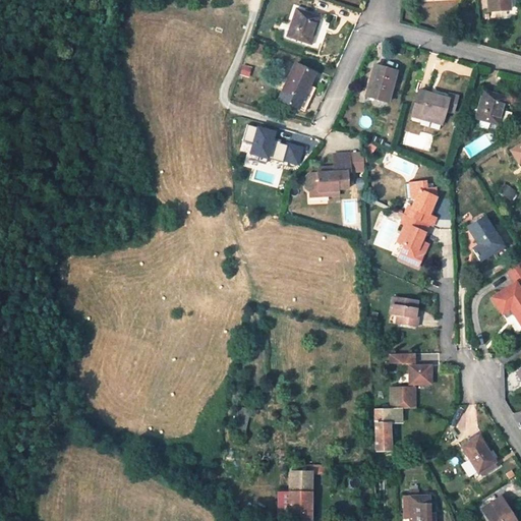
[(487,0),(488,10),(510,9),(509,0),(487,0)]
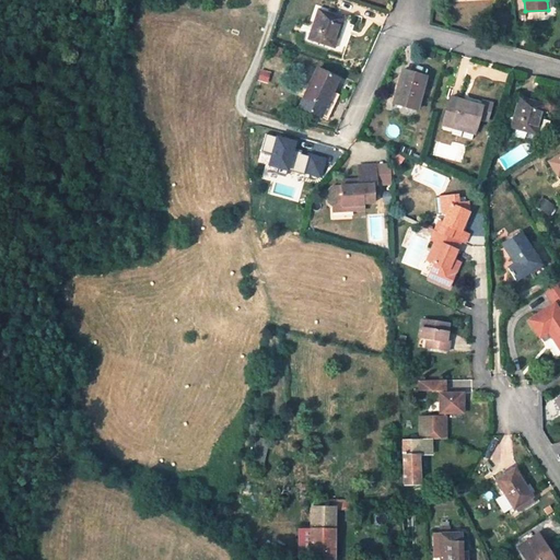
[(334,48),(345,19),(318,10),(308,39),(334,48)]
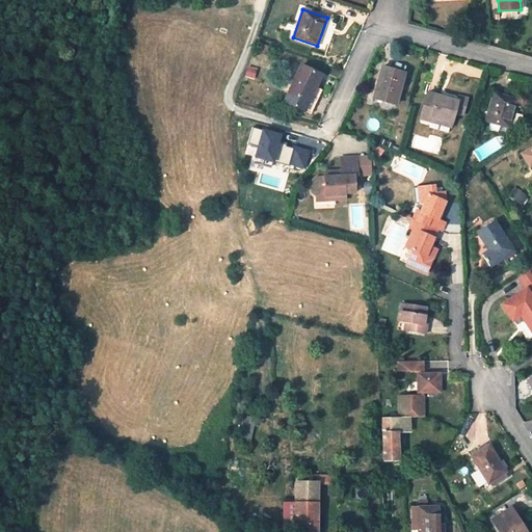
[(265,54),(268,46),(258,43),(255,50),(265,54)]
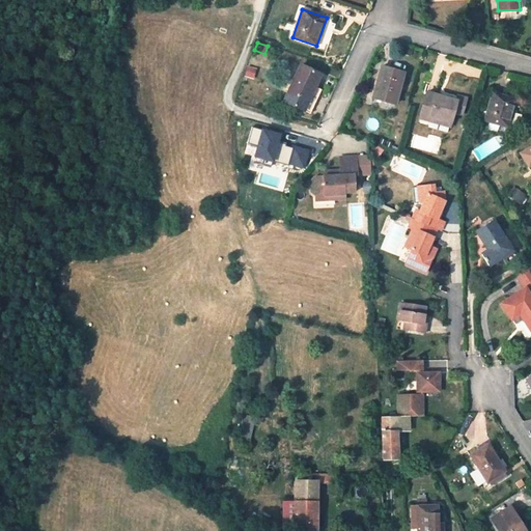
[(304,111),(320,75),(300,65),(283,103),(304,111)]
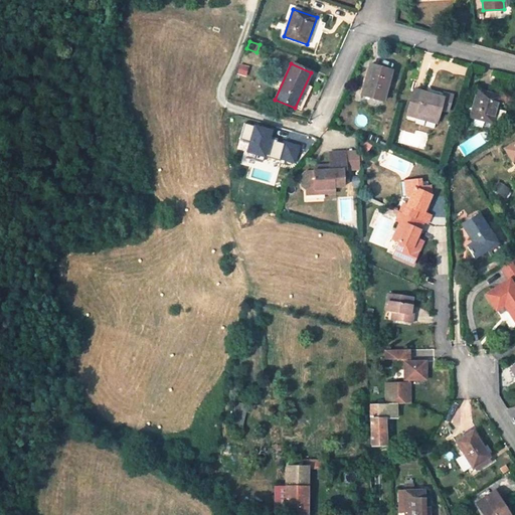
[(391,70),(371,64),(362,95),(383,101),(391,70)]
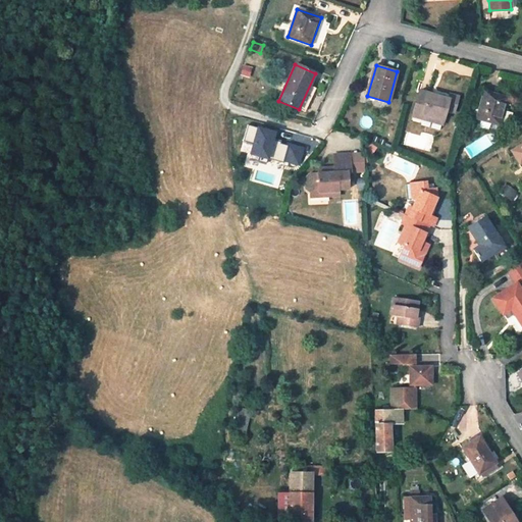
[(447,110),(450,98),(419,90),(412,116),(421,118),(422,114),(444,120),(447,110)]
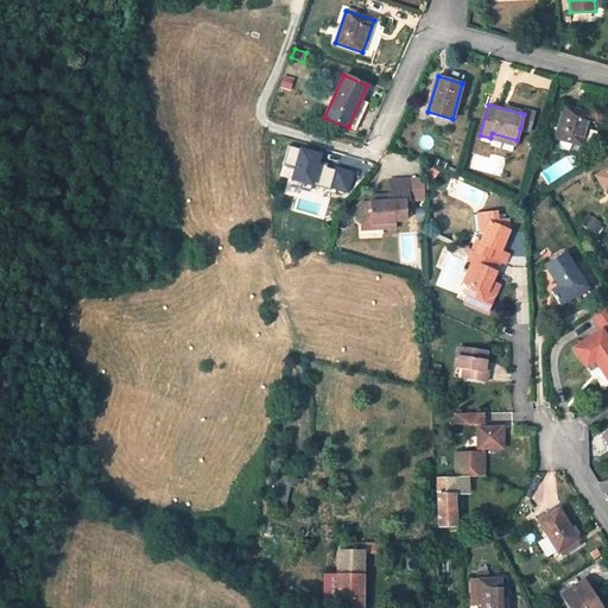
[(593,113),(564,105),(555,138),(591,149),(596,132),(588,130),(593,113)]
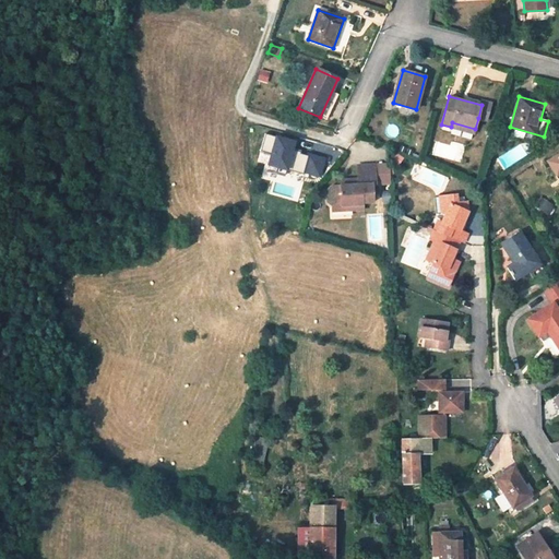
[(491,103),(483,100),(482,105),(478,118),(487,120),(491,103)]
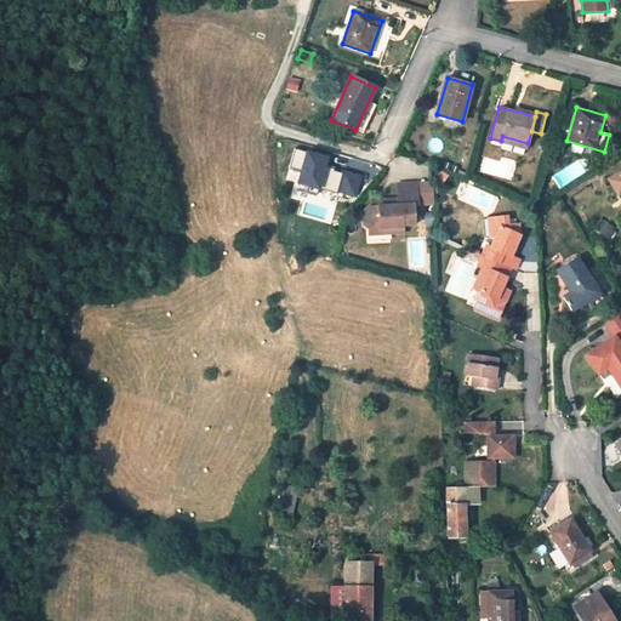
[(501,141),(527,148),(528,143),(502,136),(501,141)]
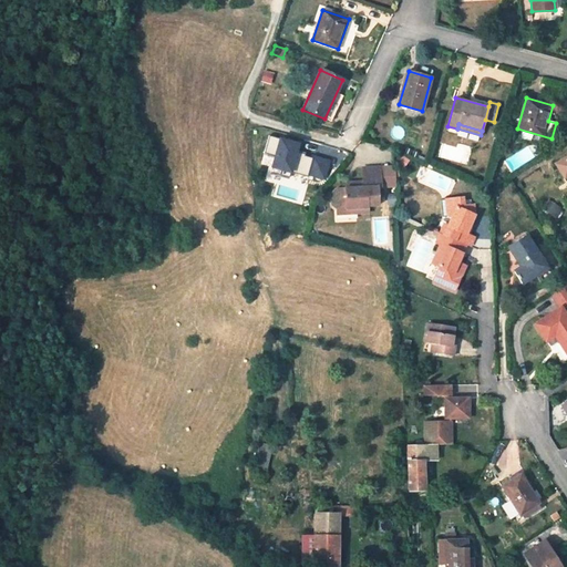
[(280,138),(268,136),(260,165),(327,181),(332,161),(300,153),(301,143),(280,136),(280,138)]
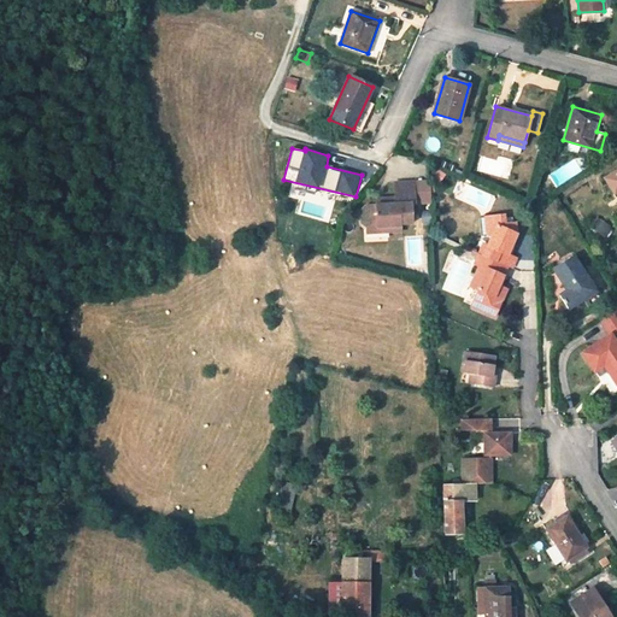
[(616,170),(605,177),(615,193),(616,192),(616,170)]
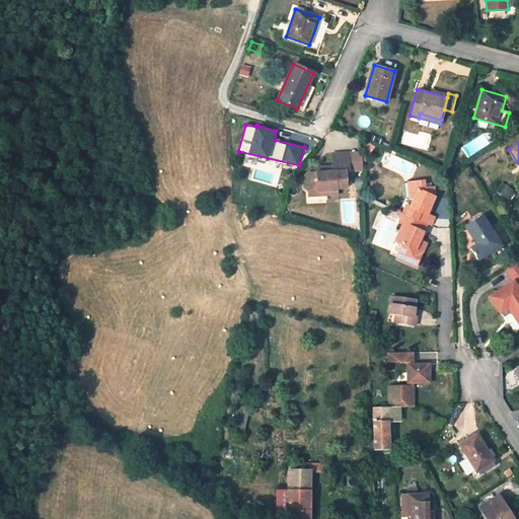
[(332,166),(324,166),(324,171),(316,171),(315,171),(308,172),(304,176),(304,188),(308,192),(325,191),(326,195),(338,194),(338,188),(347,188),(347,171),(349,171),(348,153),(331,154),(332,166)]
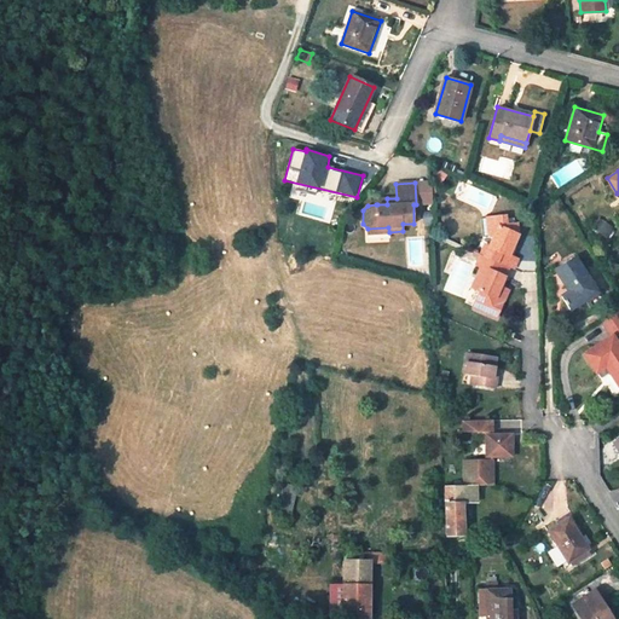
[(514,270),(519,259),(510,255),(519,235),(518,223),(508,224),(507,215),(491,217),(493,236),(489,246),(486,244),(485,244),(480,254),(509,267),(514,270)]
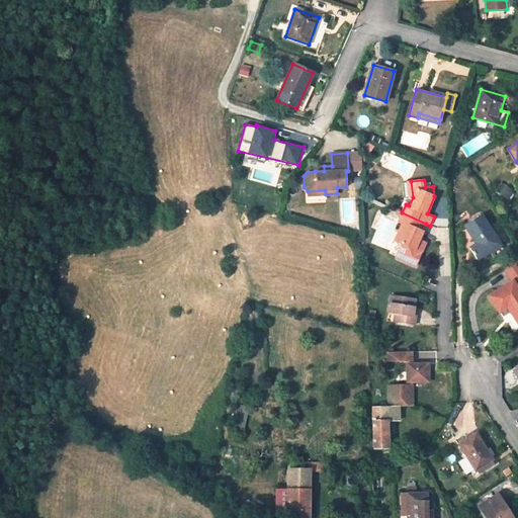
[(425,243),(419,241),(423,232),(426,224),(402,212),(398,222),(402,224),(395,241),(402,244),(398,252),(418,261),(425,243)]
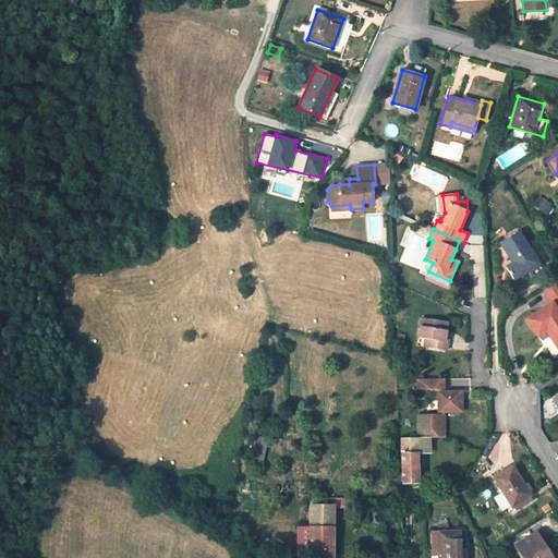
[(538,263),(519,231),(501,242),(513,264),(507,268),(513,278),(538,263)]
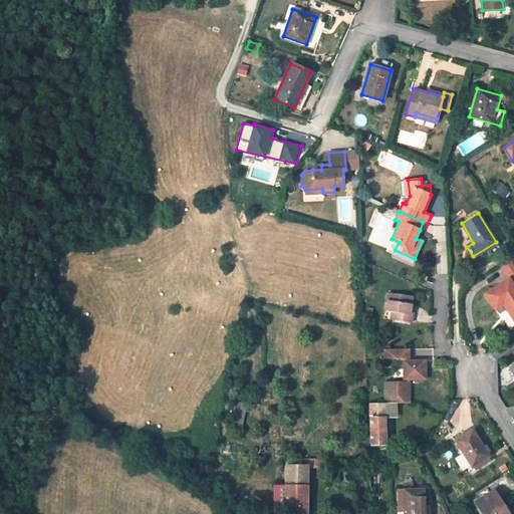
[(422,241),(426,233),(420,230),(416,239),(422,241)]
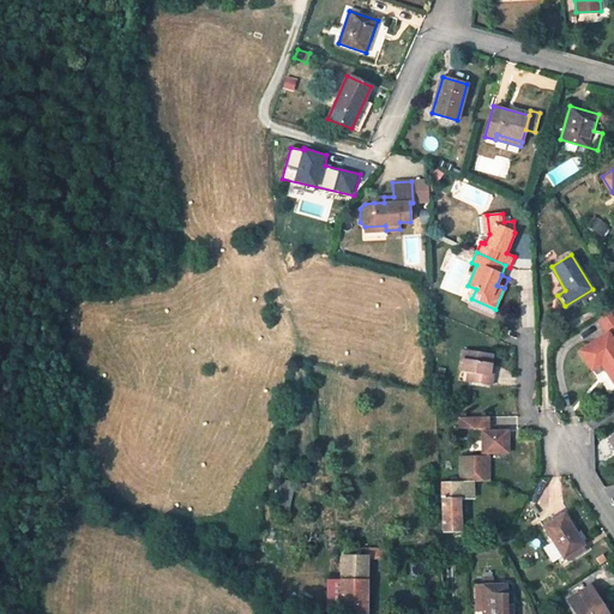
[(469,305),(493,315),(495,309),(471,299),(469,305)]
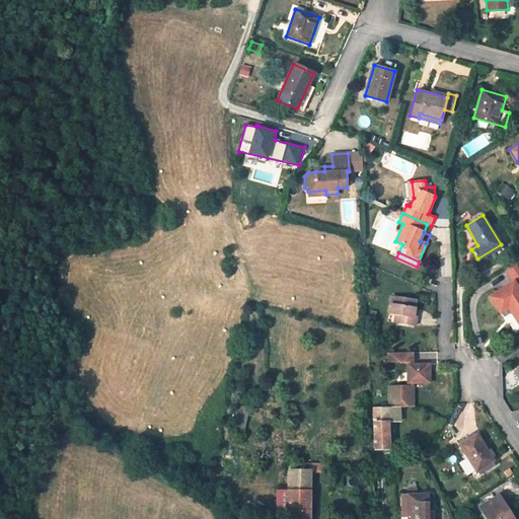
[(518,279),(518,262),(517,260),(504,267),(514,282),(518,279)]
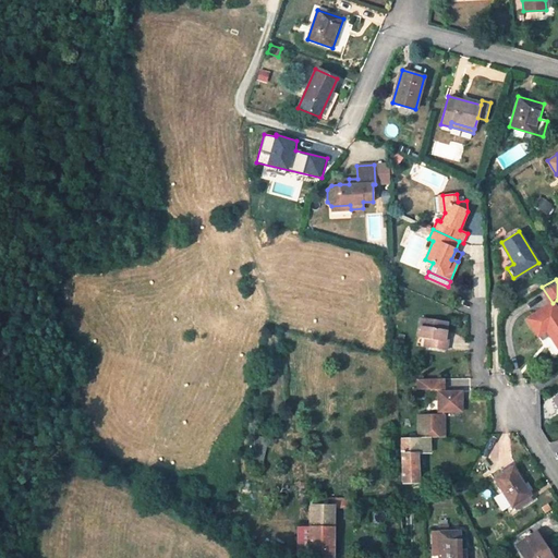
[(557,348),(557,311),(553,303),(526,318),(537,337),(547,330),(557,348)]
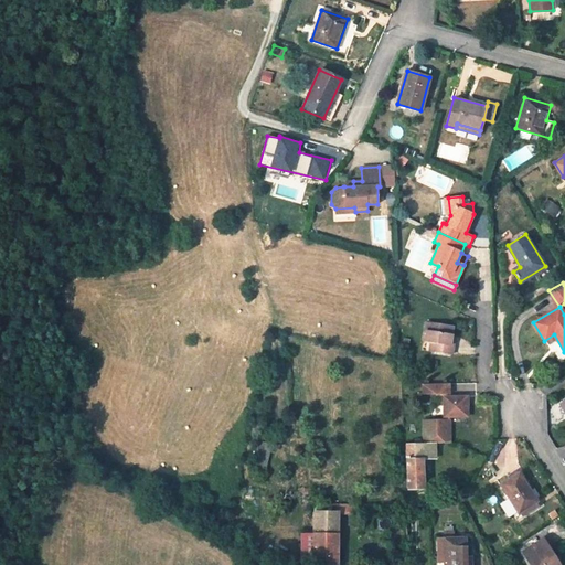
[(451,337),(454,326),(427,321),(424,342),(430,343),(436,343),(434,352),(452,355),(454,345),(450,344),(451,337)]
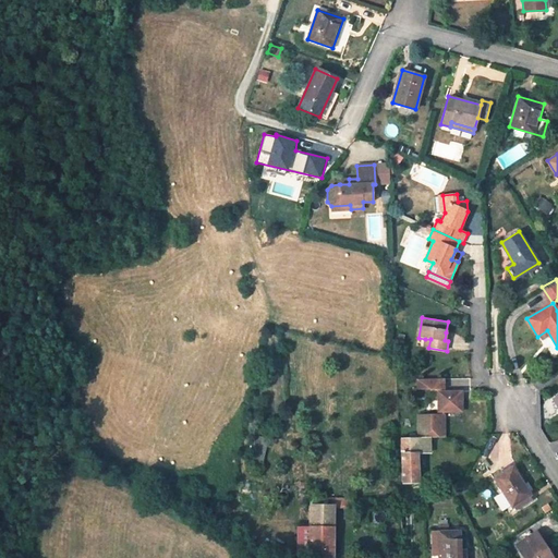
[(444,379),(417,379),(417,390),(444,389),(444,379)]
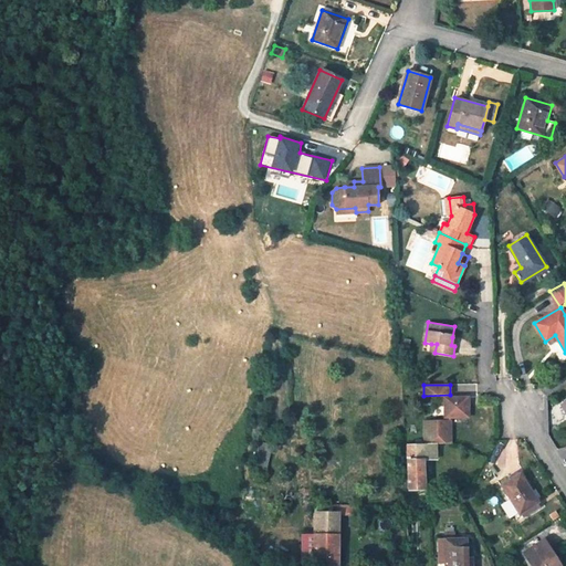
[(468,398),(444,398),(446,418),(446,421),(425,421),(425,440),(439,440),(439,444),(451,444),(451,420),(450,420),(450,418),(469,418),(468,398)]
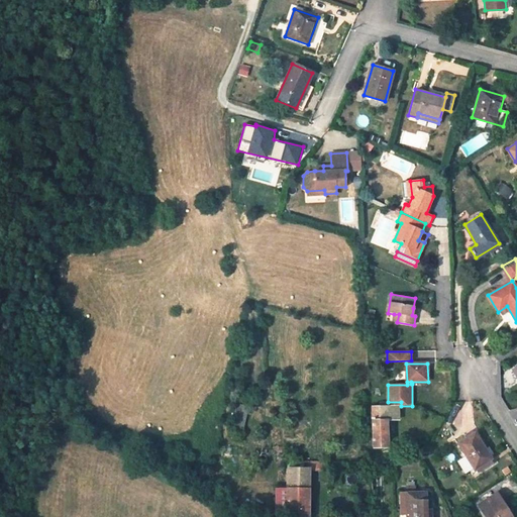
[(372,406),(373,447),(388,447),(387,419),(399,419),(399,406),(388,406),(372,406)]
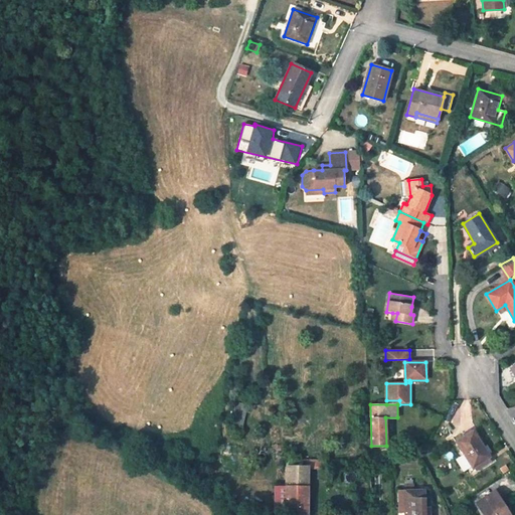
[(490,457),(474,431),(457,442),(473,468),(490,457)]
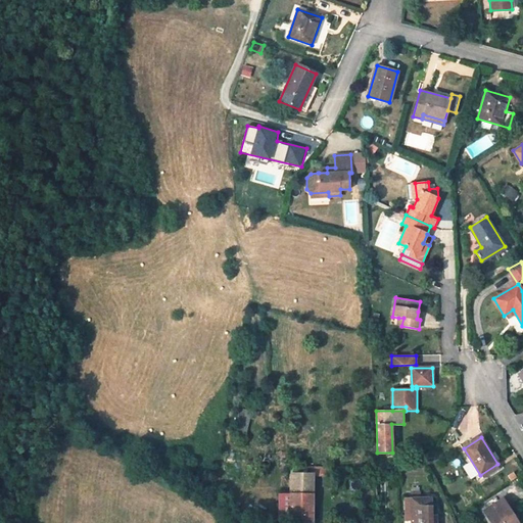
[(314,476),(335,476),(335,467),(314,467),(314,473),(314,476)]
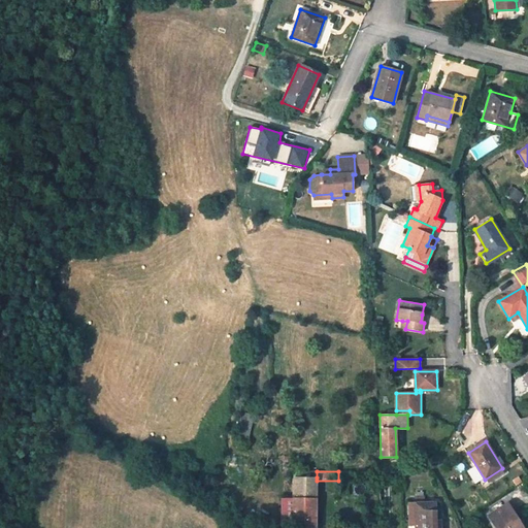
[(338,481),(350,482),(350,472),(338,471),(338,481)]
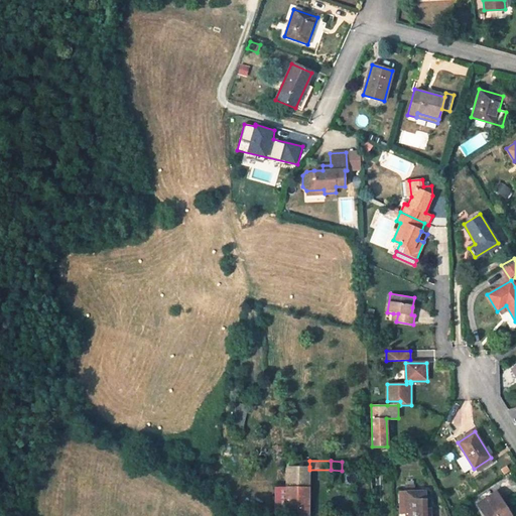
[(286,467),(286,487),(309,487),(309,470),(309,467),(301,467),(286,467)]
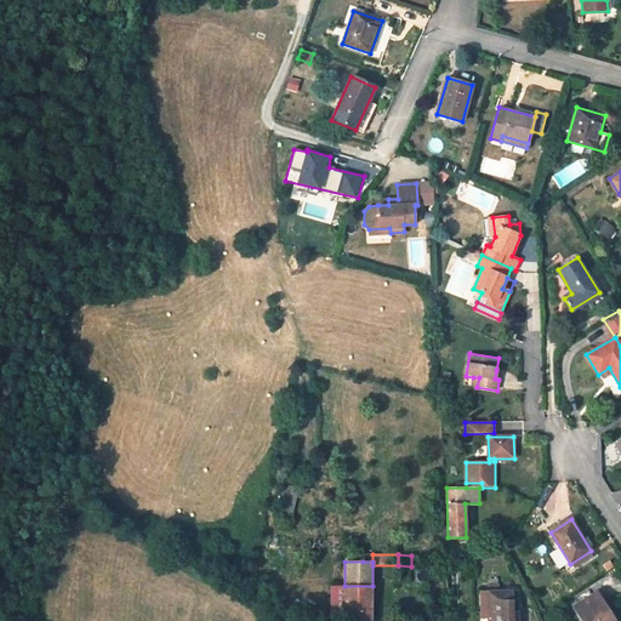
[(345,586),(331,586),(331,610),(345,610),(345,586)]
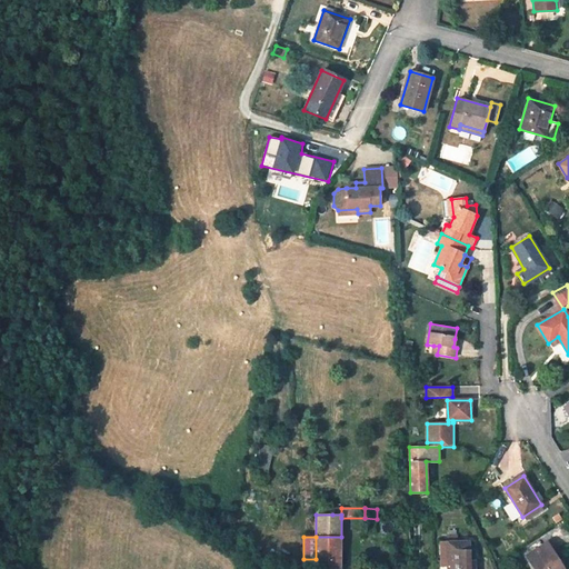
[(340,568),(341,537),(316,537),(316,559),(315,568),(340,568)]
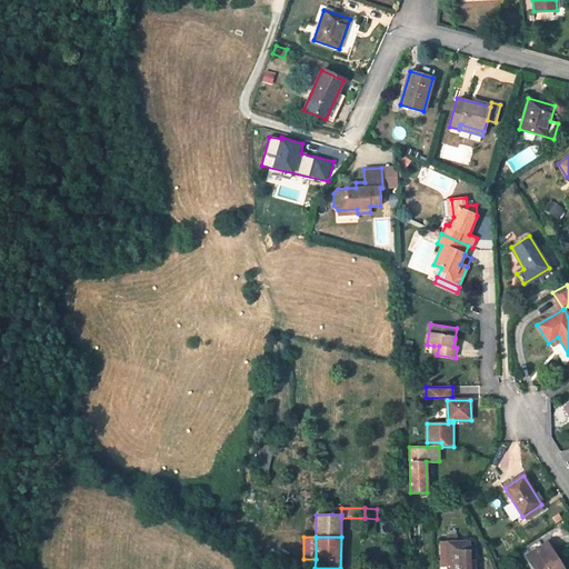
[(470,561),(470,541),(459,542),(448,542),(441,542),(441,559),(447,559),(447,566),(447,568),(475,568),(476,560),(470,561)]
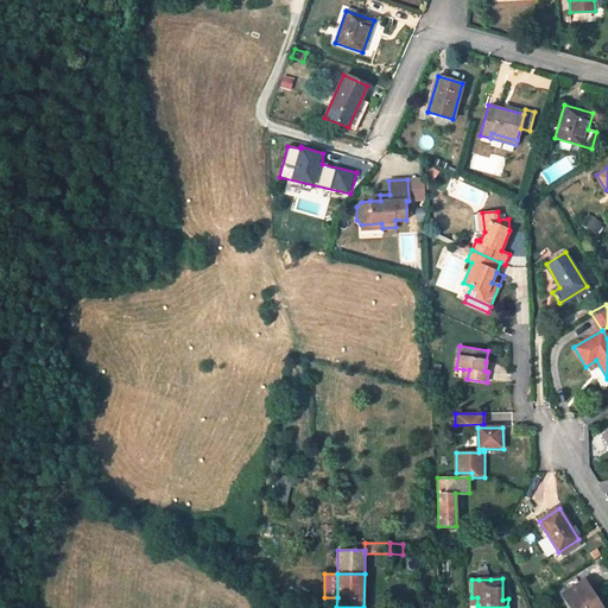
[(571,607),(601,607),(584,581),(563,594),(571,607)]
